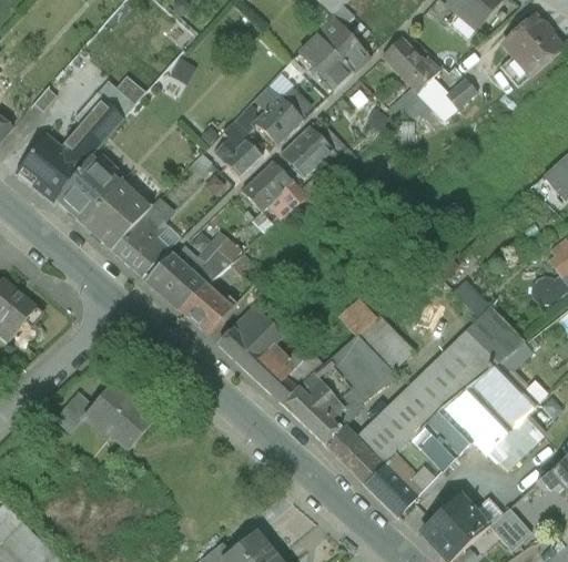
[(317,0),(333,14),(346,0),(317,0)]
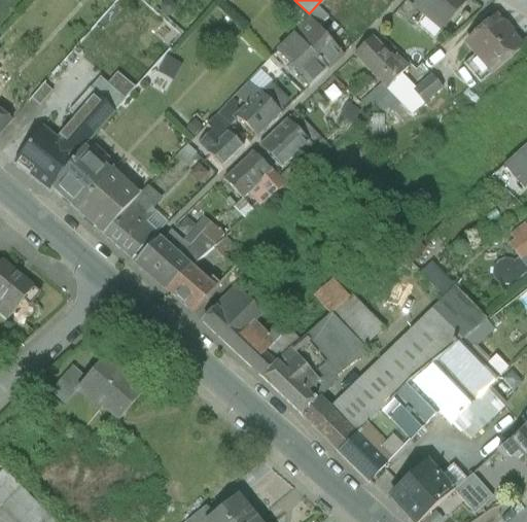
[(417,0),(414,4),(421,10),(414,20),(434,37),(465,0),(417,0)]
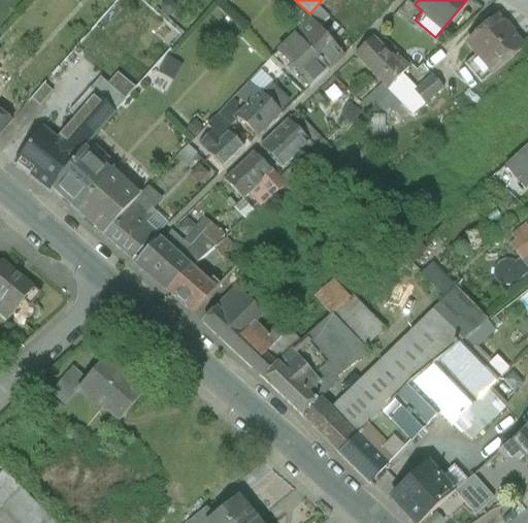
[(497,15),(466,41),(474,52),(491,71),(492,71),(523,45),(497,15)]
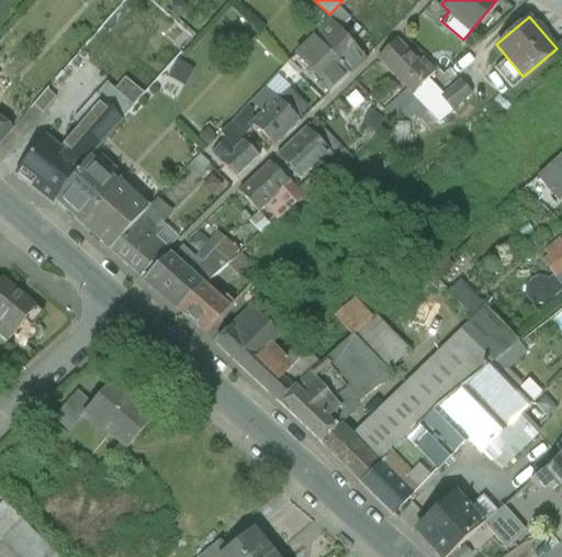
[(366,56),(330,18),(313,34),(314,35),(349,71),(366,56)]
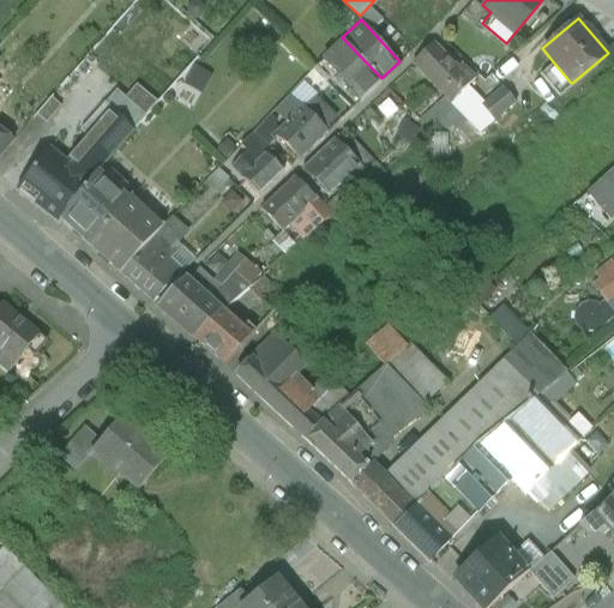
[(381,78),(343,38),(325,55),(314,66),(326,79),(337,70),(345,78),(343,82),(360,98),(381,78)]
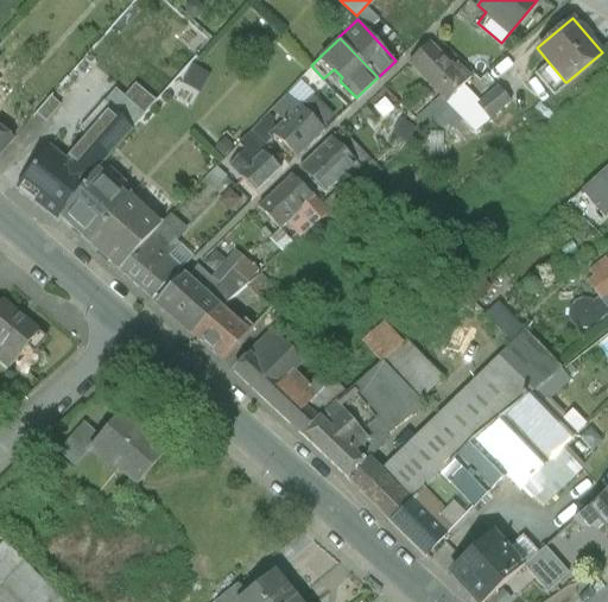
[(453,64),(429,42),(410,59),(449,97),(460,86),(470,75),(456,62),(453,64)]
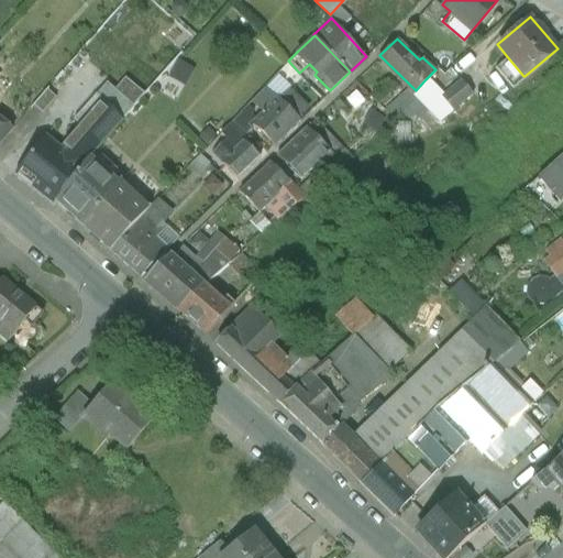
[(523,76),(506,55),(495,65),(512,86),(523,76)]
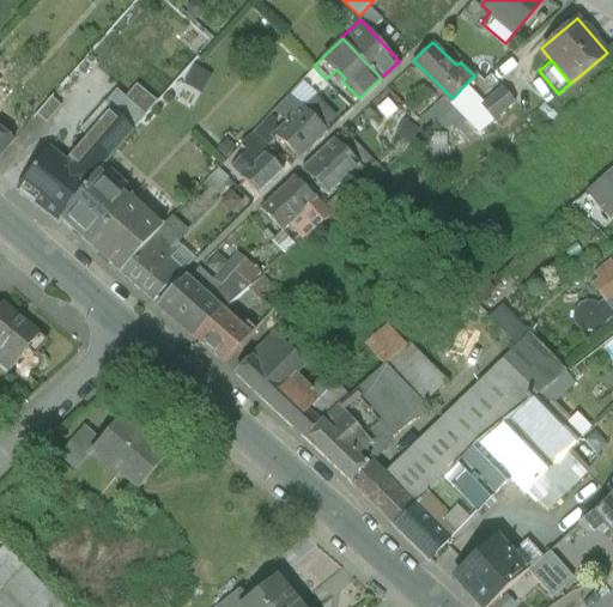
[(503,84),(480,103),(493,117),(515,99),(503,84)]
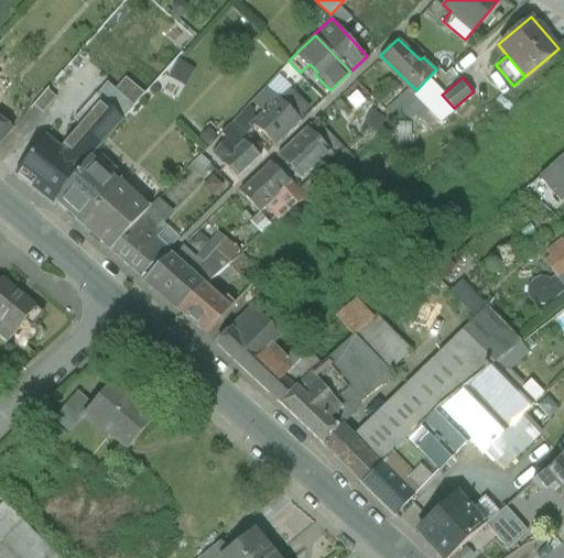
[(438,97),(427,86),(431,84),(426,79),(416,90),(443,117),(454,108),(442,95),(438,97)]
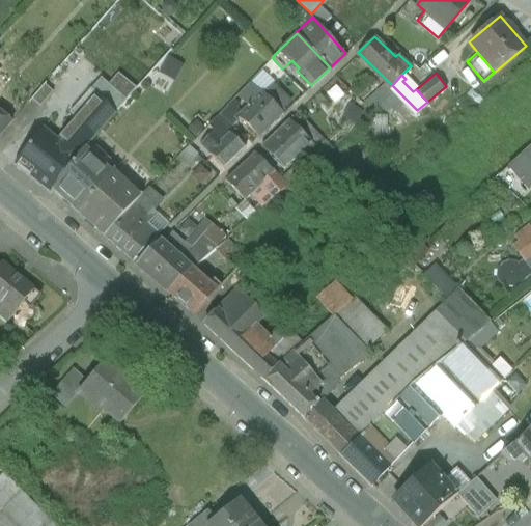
[(101,76),(89,88),(95,93),(115,110),(127,97),(101,76)]
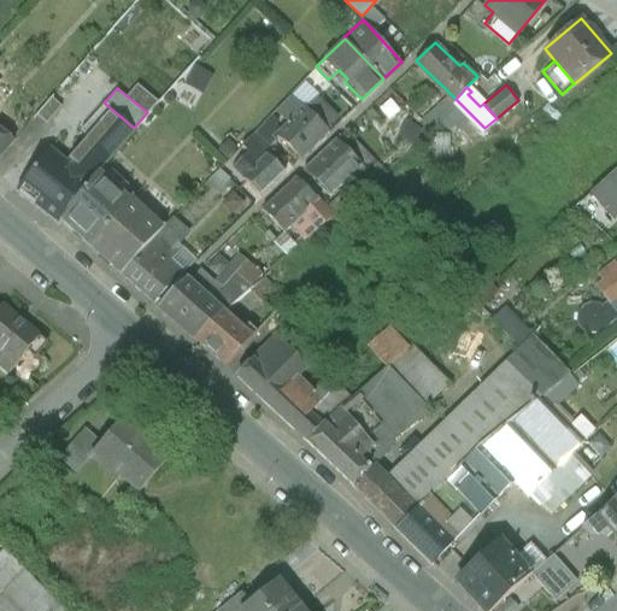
[(37,113),(46,121),(60,104),(52,97),(37,113)]
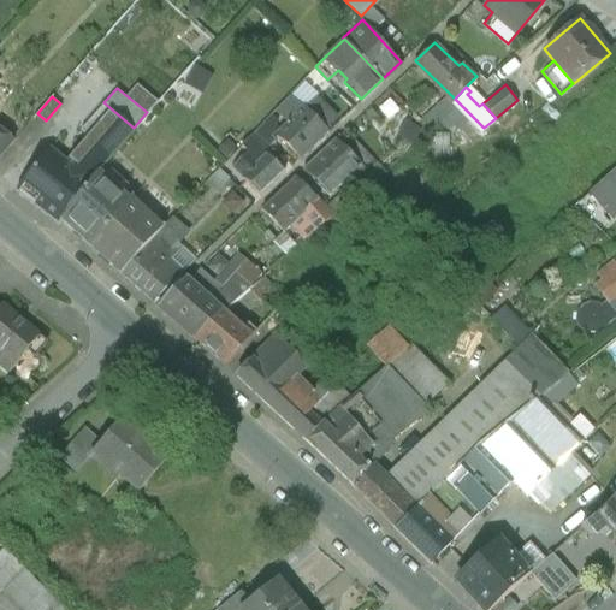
[(308,112),(291,96),(279,107),(291,119),(276,134),(298,155),(326,129),(321,124),(321,125),(308,112)]
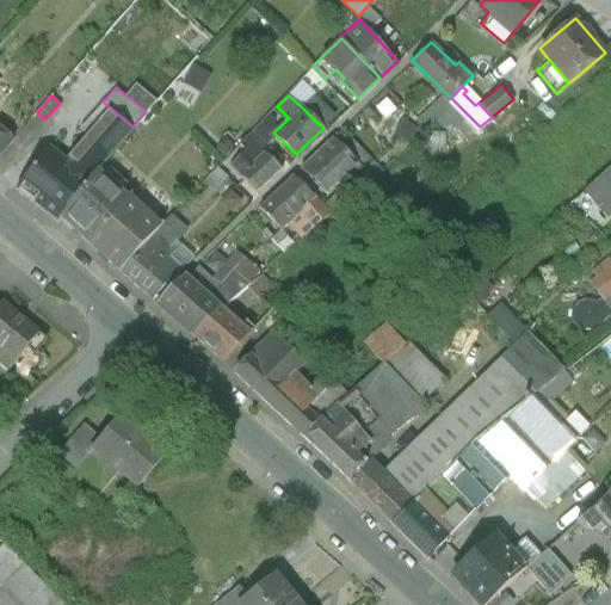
[(329,112),(316,100),(306,111),(319,124),(319,123),(329,112)]
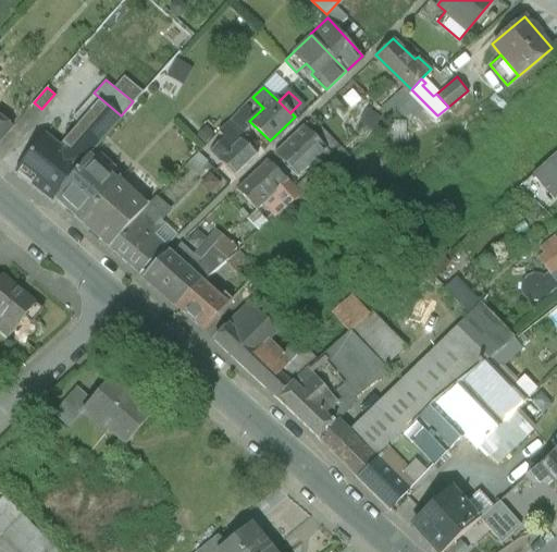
[(60,145),(45,132),(15,170),(52,199),(56,196),(91,149),(121,115),(100,98),(60,145)]
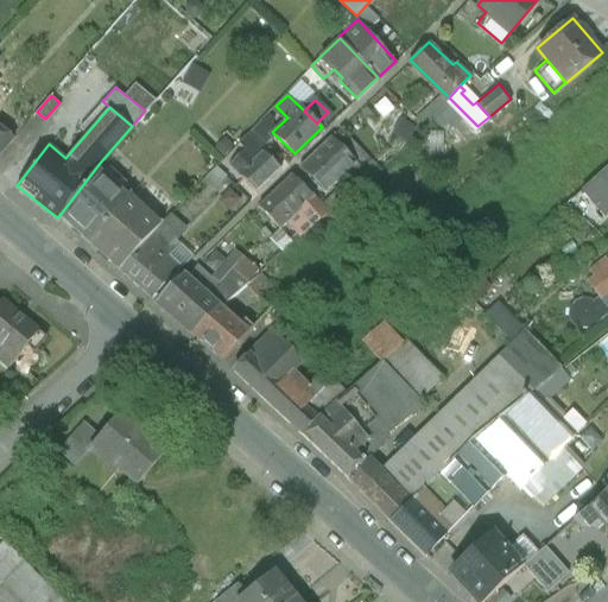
[(463,139),(475,126),(462,113),(449,126),(463,139)]
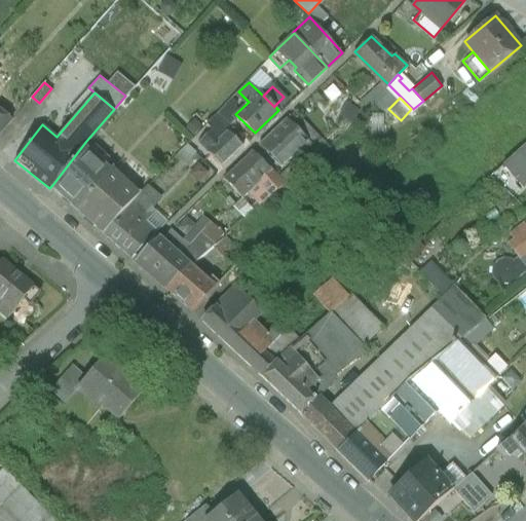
[(0,131),(12,117),(0,108),(0,131)]
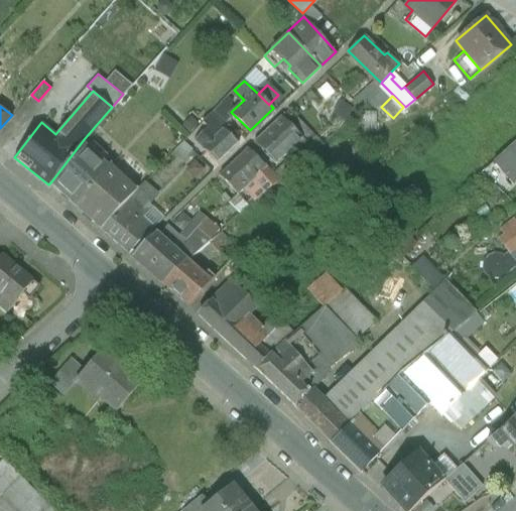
[(235,132),(212,110),(202,120),(208,125),(195,138),(217,159),(237,141),(231,135),(235,132)]
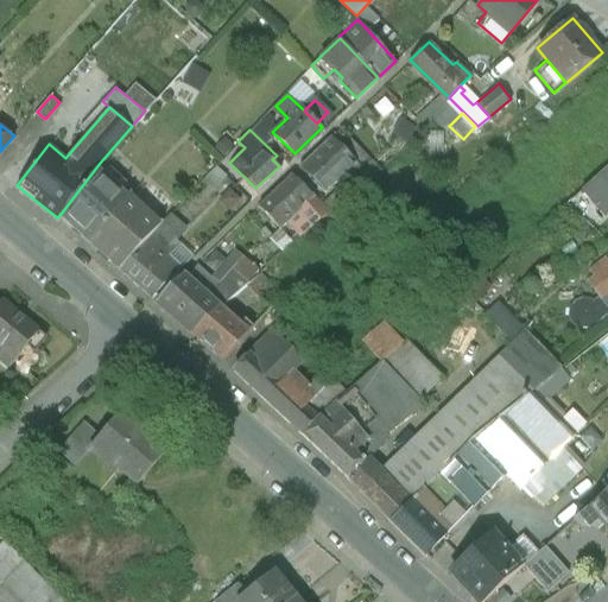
[(331,135),(299,166),(324,190),(346,170),(359,183),(369,172),(331,135)]
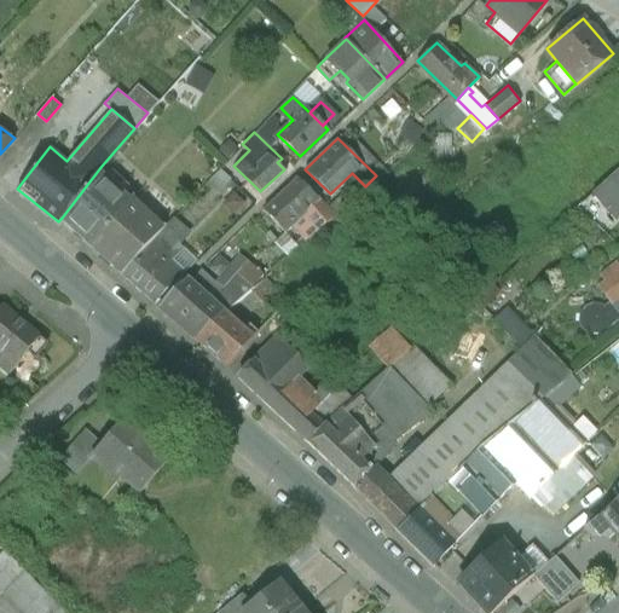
[(217,190),(231,174),(220,165),(206,181),(217,190)]
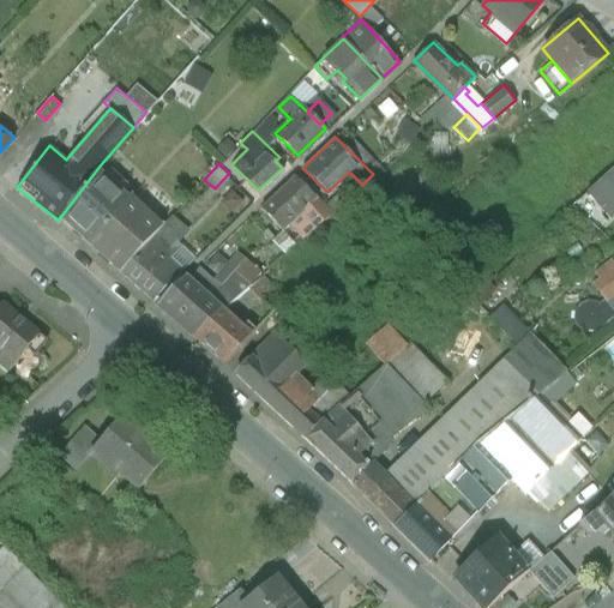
[(101,164),(61,216),(88,241),(128,196),(132,192),(101,164)]
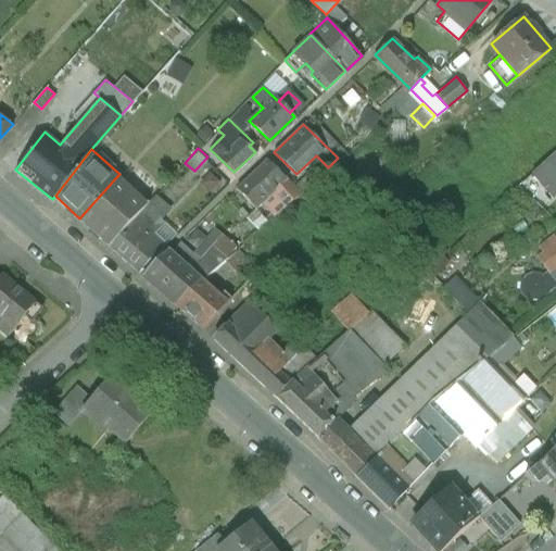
[(555,149),(532,171),(554,195),(555,192),(555,149)]
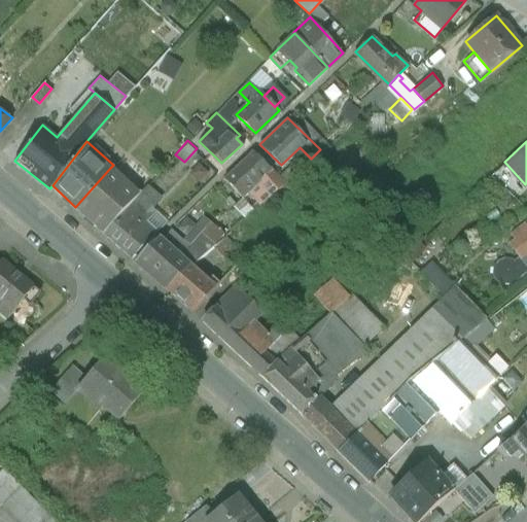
[(255,147),(223,178),(242,198),(258,181),(264,186),(254,194),(261,203),(285,181),(279,175),(272,169),(272,168),(271,166),(270,167),(255,147)]
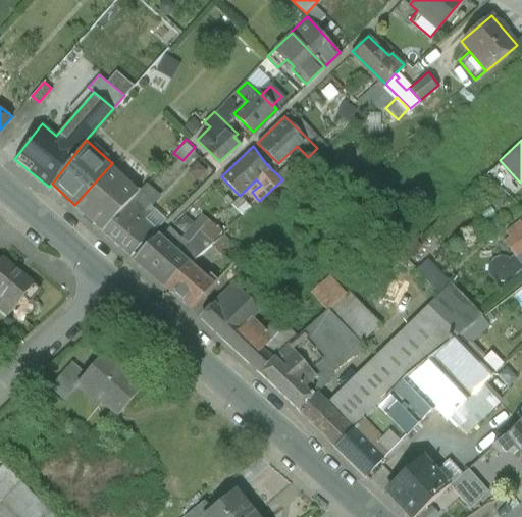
[(195,159),(189,170),(200,176),(206,165),(195,159)]
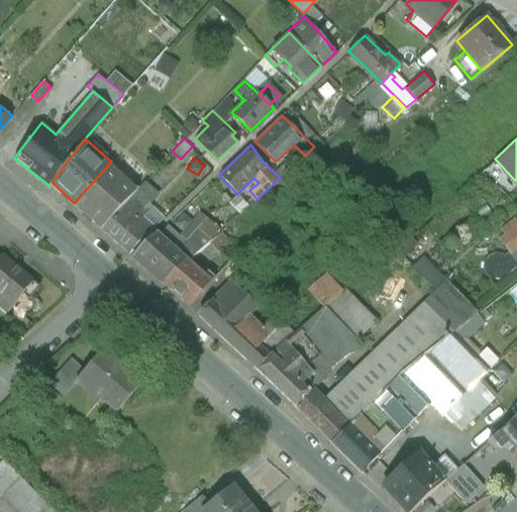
[(284,164),(274,172),(280,178),(289,171),(284,164)]
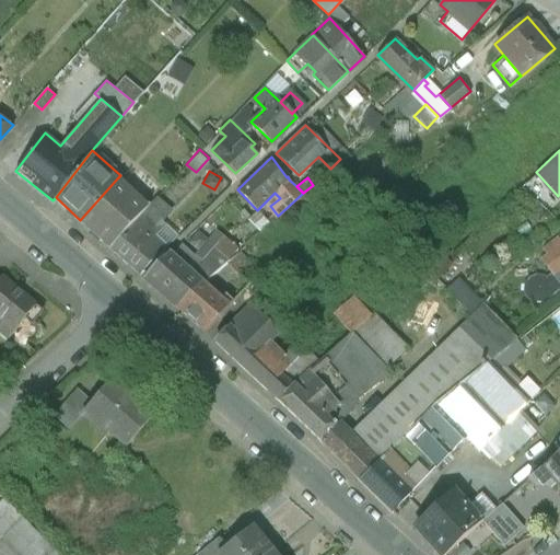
[(117,178),(80,220),(109,246),(144,210),(130,197),(133,193),(117,178)]
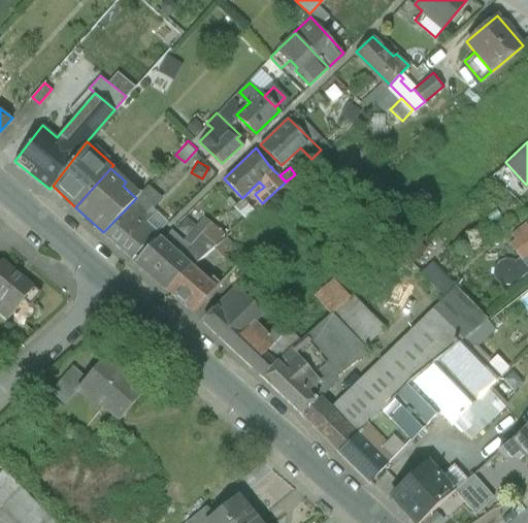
[(136,198),(103,232),(132,257),(158,231),(146,221),(151,216),(146,213),(161,196),(149,185),(136,198)]
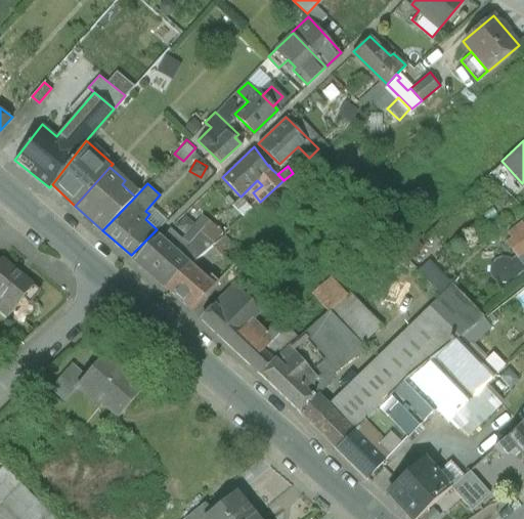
[(510,246),(516,254),(523,247),(523,226),(513,235),(517,241),(510,246)]
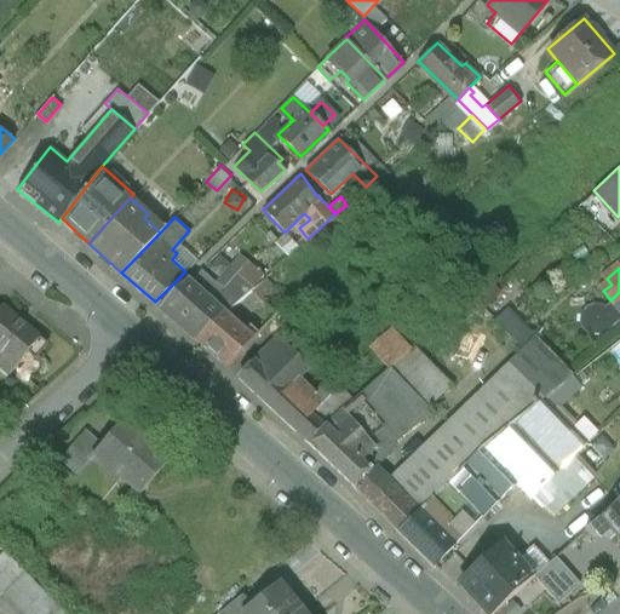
[(236,273),(212,299),(224,311),(225,311),(236,302),(253,287),(236,273)]
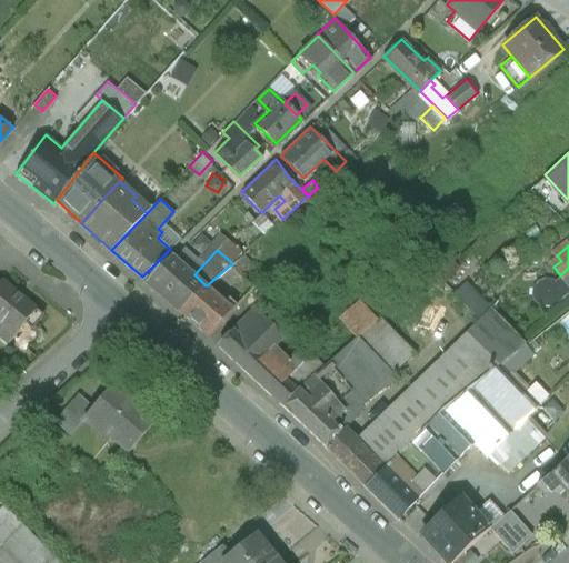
[(195,274),(171,254),(145,280),(179,310),(179,309),(206,285),(195,274)]
